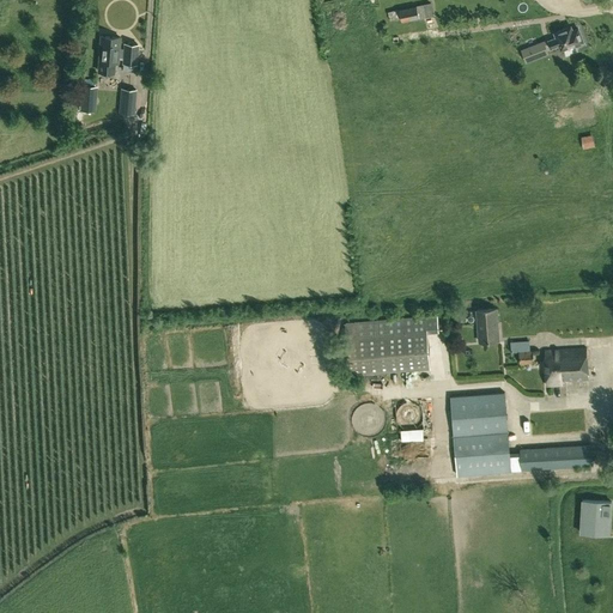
[(431,5),(388,12),(390,22),(402,19),(402,22),(434,17),(431,5)]
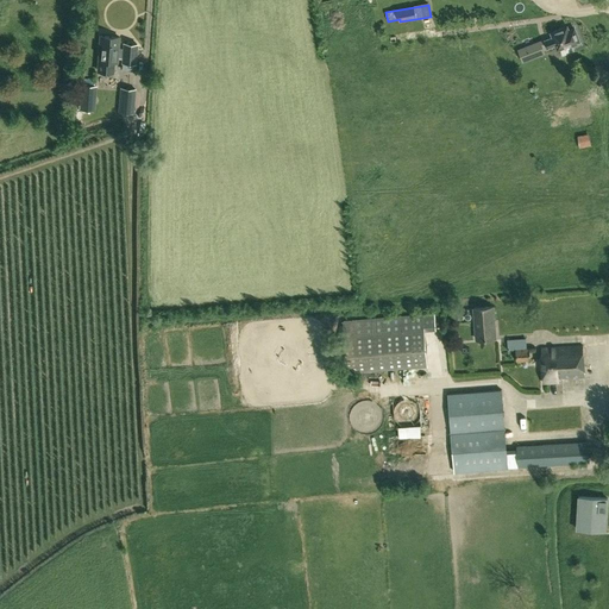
[(581,42),(576,30),(571,32),(569,27),(553,33),(554,37),(520,50),(523,62),(546,54),(545,50),(558,45),(559,50),(581,42)]
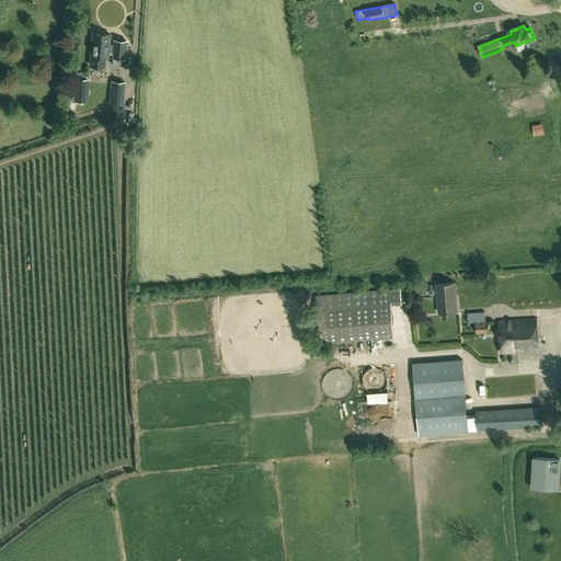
[(114,45),(110,45),(111,35),(93,33),(91,56),(109,57),(109,53),(114,53),(113,58),(125,58),(127,42),(115,41),(114,45)]
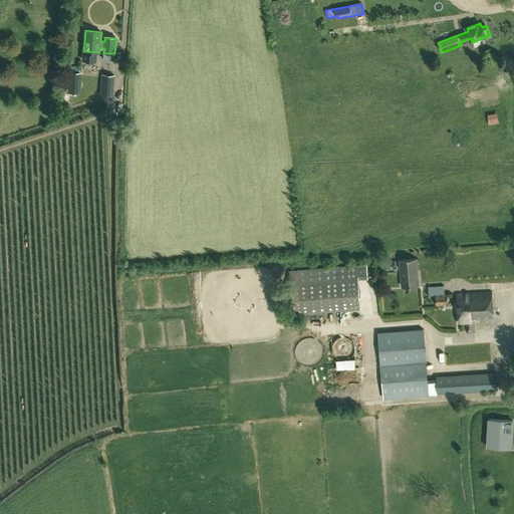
[(80,93),(82,72),(68,71),(66,92),(80,93)]
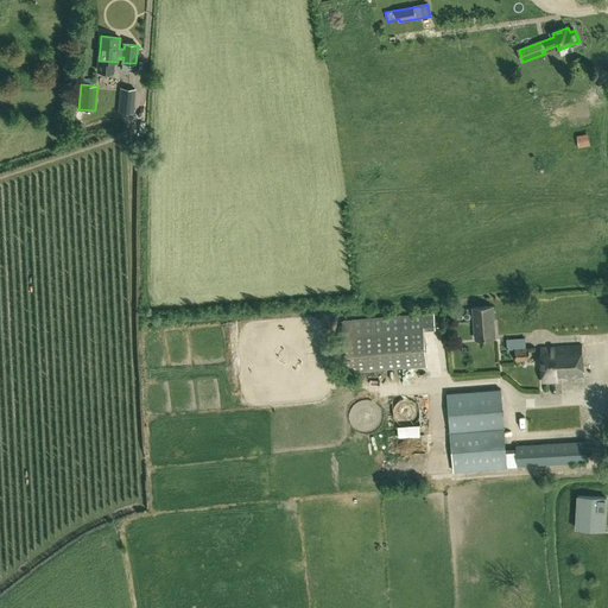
[(134,113),(135,89),(120,88),(118,112),(134,113)]
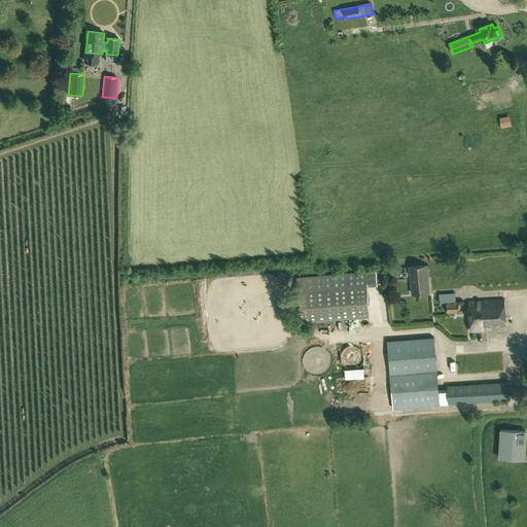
[(510,115),(500,117),(502,128),(512,127),(510,115)]
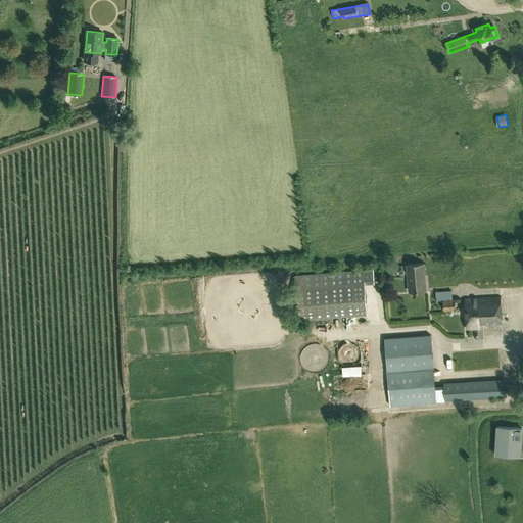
[(425,265),(408,266),(410,292),(426,291),(425,265)]
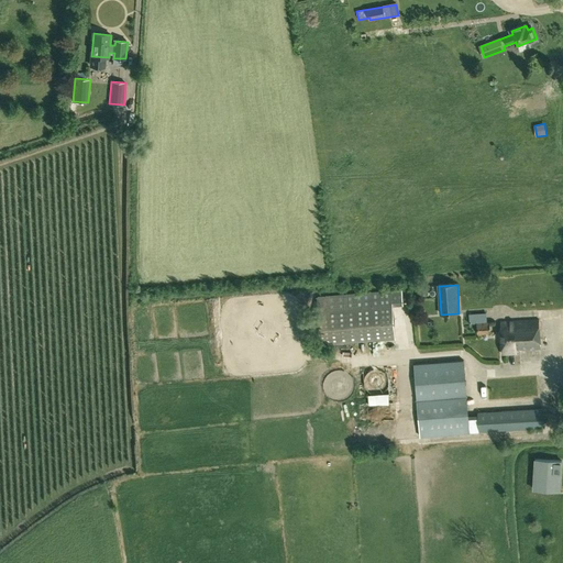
[(392,290),(317,296),(321,344),(396,338),(392,290)]
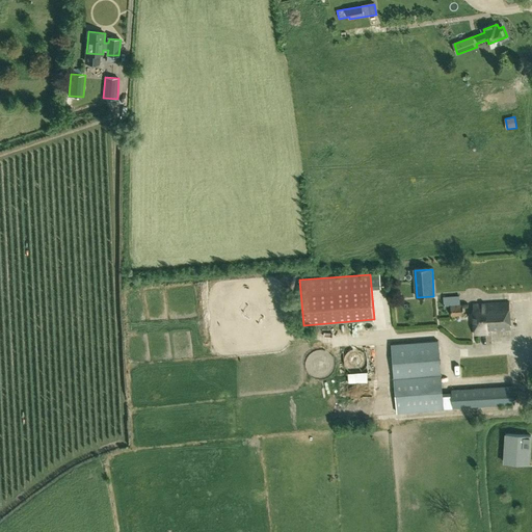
[(451,315),(461,315),(463,315),(463,304),(460,304),(460,299),(460,296),(443,297),(444,311),(451,311),(451,315)]
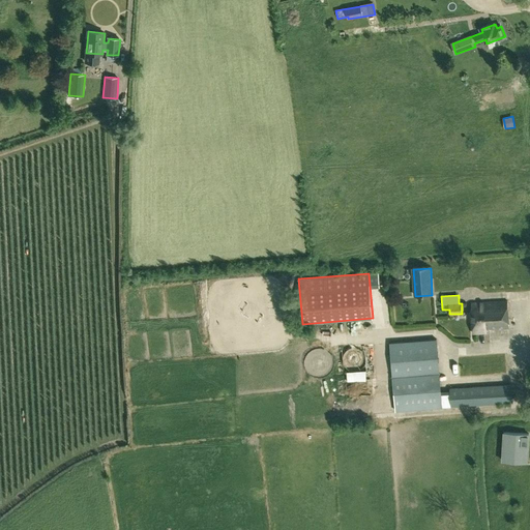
[(509,329),(508,302),(473,302),(473,333),(487,332),(487,330),(509,329)]
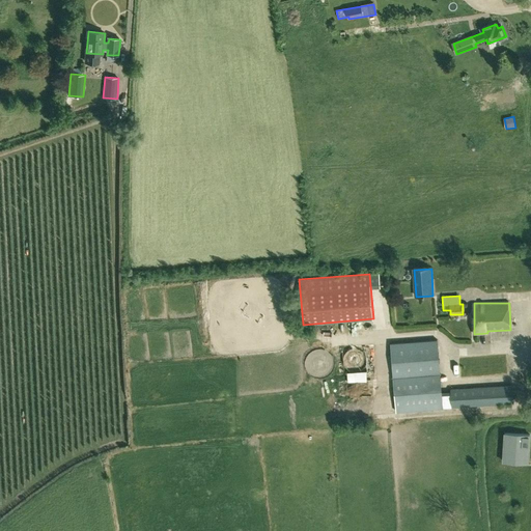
[(443,409),(438,340),(391,344),(395,396),(402,395),(404,412),(443,409)]
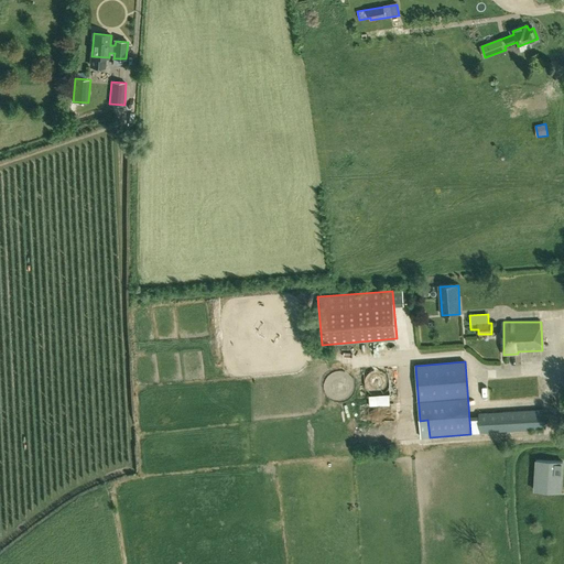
[(546,430),(545,411),(480,414),(481,433),(546,430)]
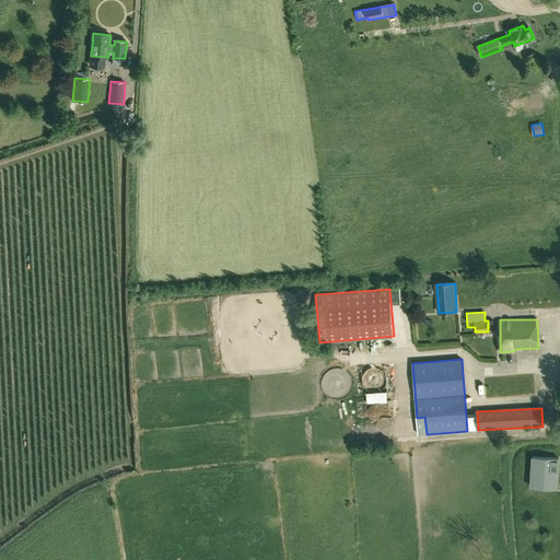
[(559,459),(533,457),(531,487),(558,489),(559,459)]
